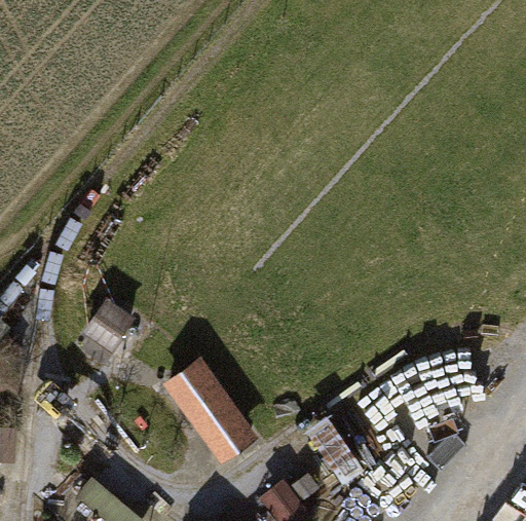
[(259,436),(199,357),(162,384),(222,463),(259,436)]
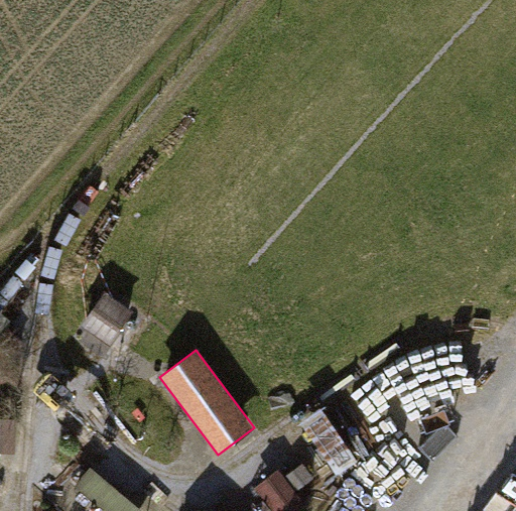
[(16,422),(0,421),(0,458),(14,459),(16,422)]
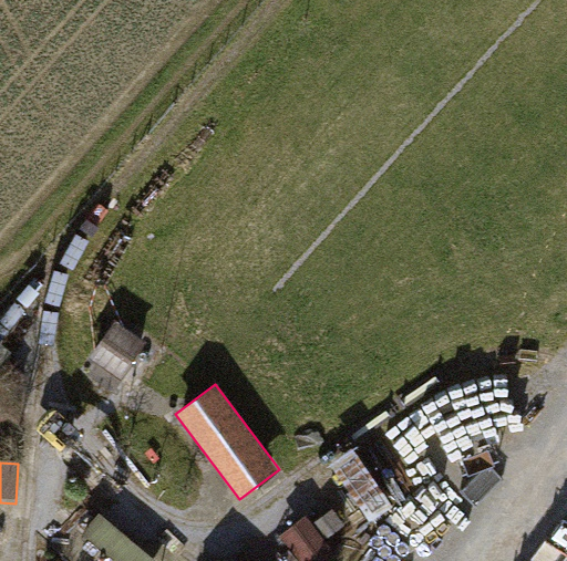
[(154,560),(99,516),(81,536),(112,560),(154,560)]
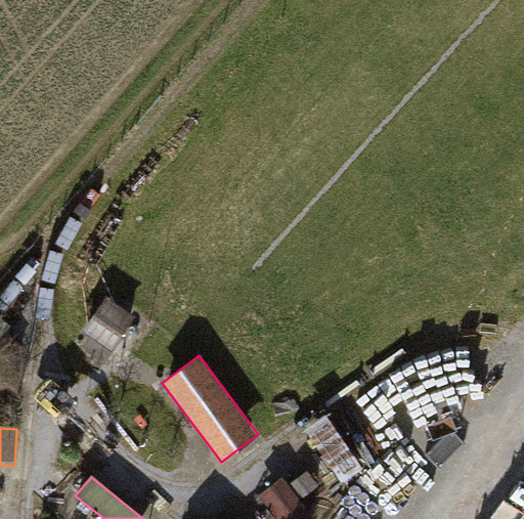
[(281,481),(261,496),(270,509),(277,518),(297,518),(305,513),(281,481)]
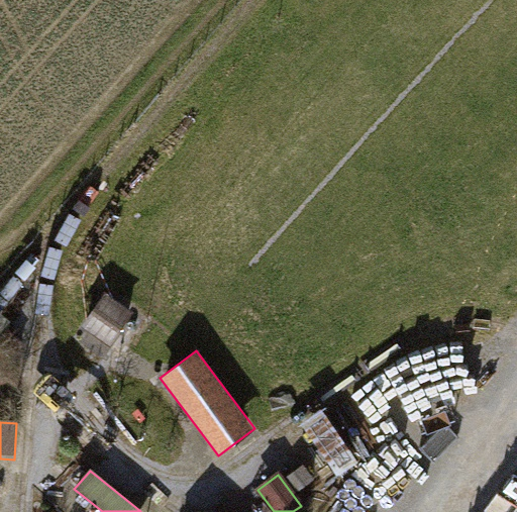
[(274,511),(267,502),(252,511),(274,511)]
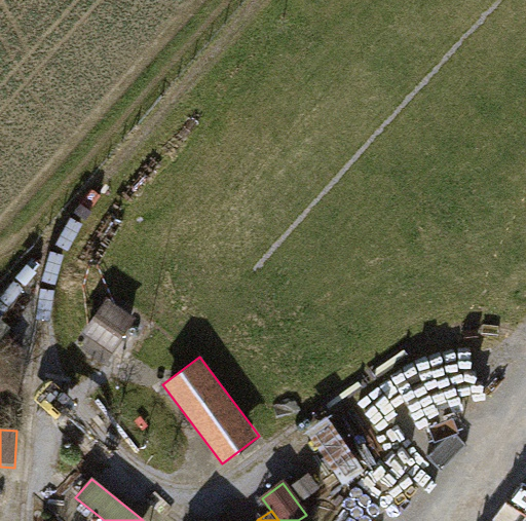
All buildings are outlined.
